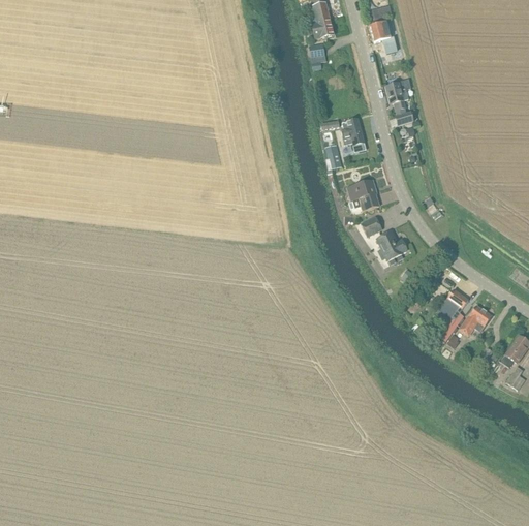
[(312,5),(316,22),(310,24),(314,38),(320,37),(334,34),(325,2),(312,5)]
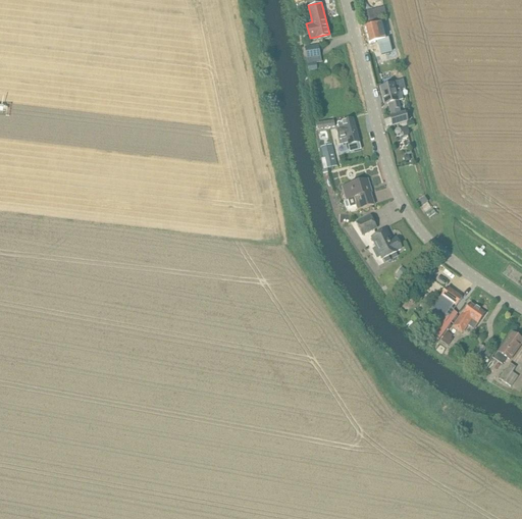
[(362,21),(364,21),(380,18),(377,6),(371,7),(359,10),(362,21)]
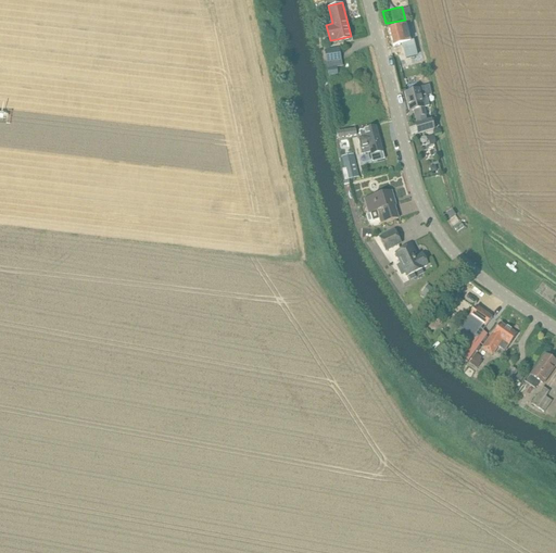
[(389,27),(393,45),(402,42),(404,50),(415,48),(413,39),(411,40),(406,23),(389,27)]
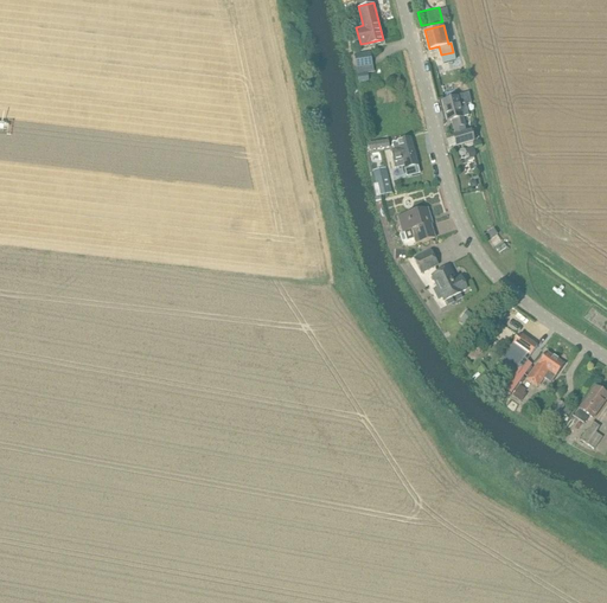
[(355,52),(356,59),(357,65),(372,63),(370,50),(355,52)]
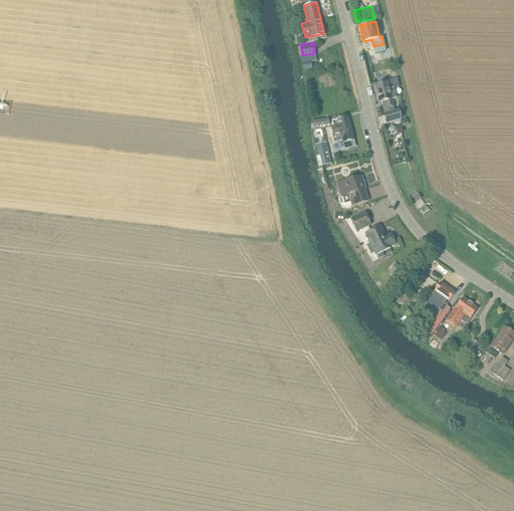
[(373,46),(374,53),(386,50),(384,43),(383,44),(373,46)]
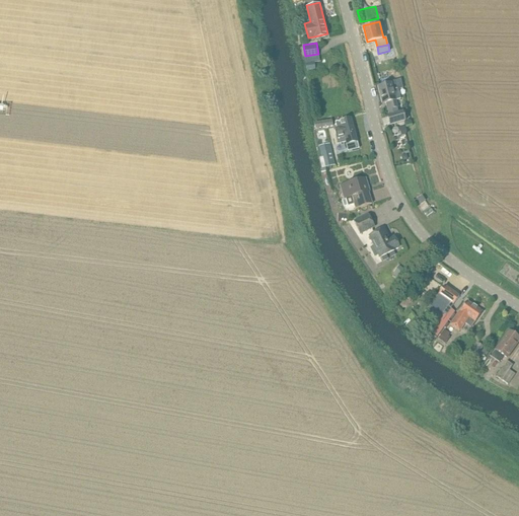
[(390,81),(378,85),(382,102),(386,101),(389,100),(390,107),(387,107),(389,114),(387,114),(390,123),(404,119),(402,109),(398,112),(396,105),(395,98),(400,97),(398,88),(402,86),(400,77),(391,79),(394,89),(392,89),(390,81)]
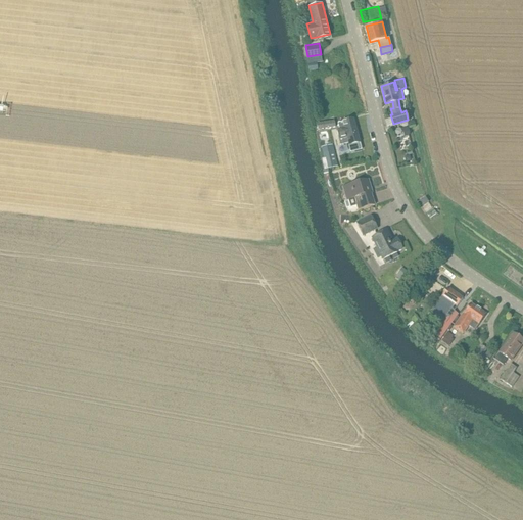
[(335,125),(334,120),(333,117),(317,121),(319,128),(335,125)]
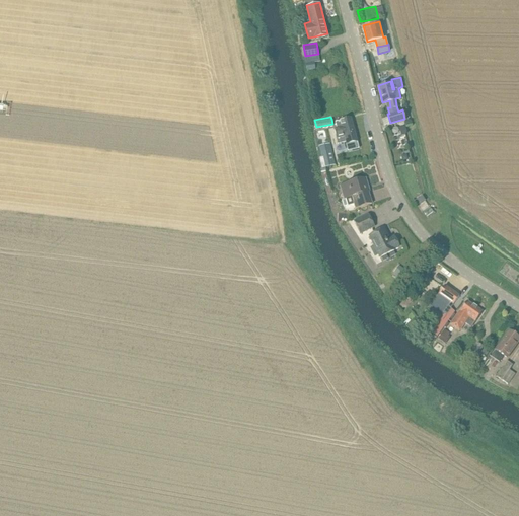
[(357,140),(355,132),(351,117),(335,121),(336,127),(334,127),(338,141),(345,139),(346,142),(357,140)]
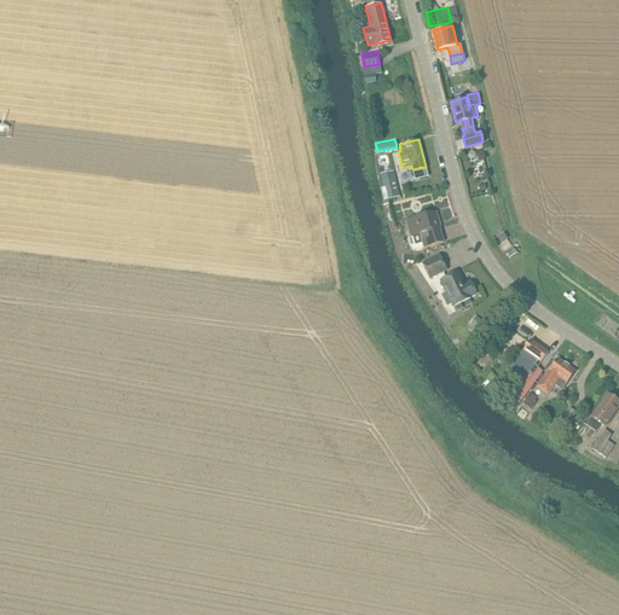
[(385,185),(381,185),(385,202),(389,201),(388,197),(398,195),(394,179),(392,169),(381,172),(383,181),(385,185)]
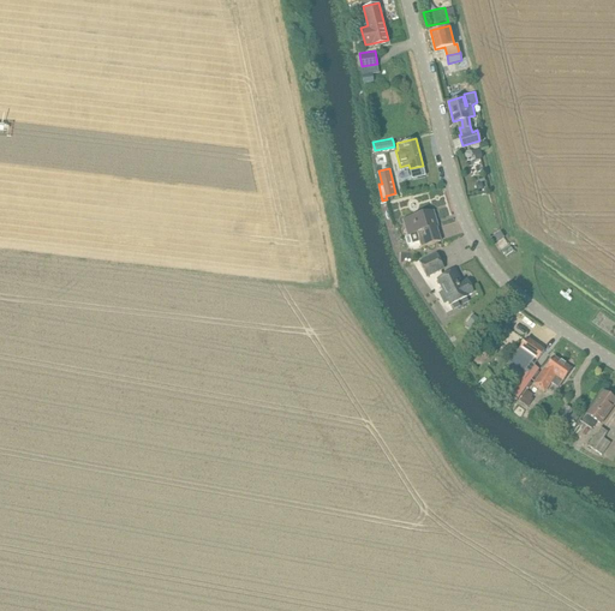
[(434,209),(402,217),(407,233),(405,234),(407,243),(412,241),(419,239),(421,245),(441,240),(440,239),(436,225),(435,219),(436,219),(434,209)]
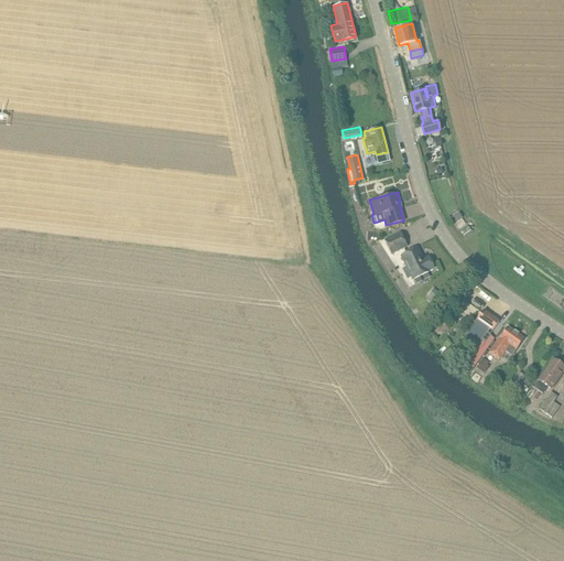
[(391,251),(407,244),(400,232),(384,238),(391,251)]
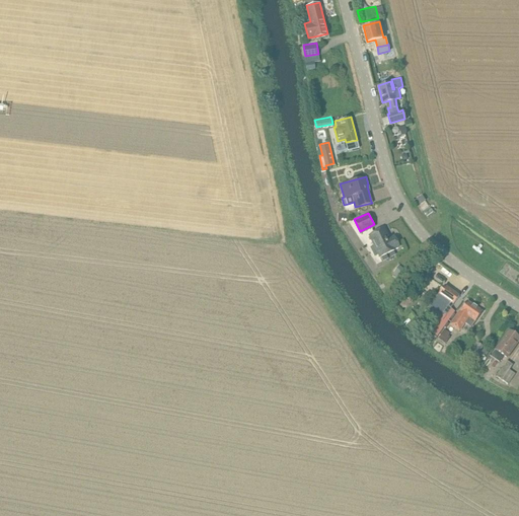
[(369,233),(380,255),(394,248),(394,247),(399,244),(394,234),(389,237),(384,226),(369,233)]
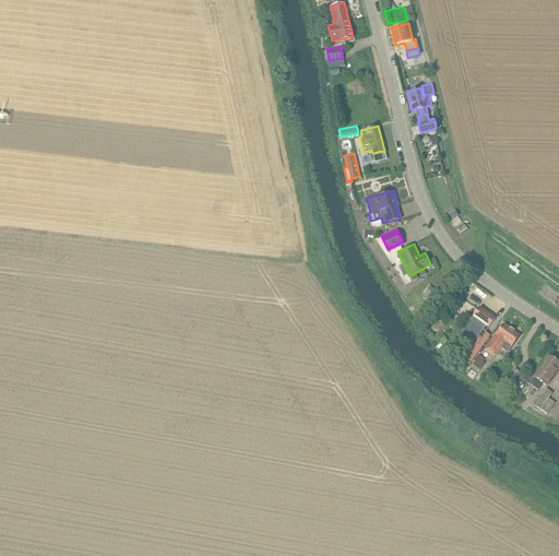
[(429,283),(424,292),(431,297),(437,290),(429,283)]
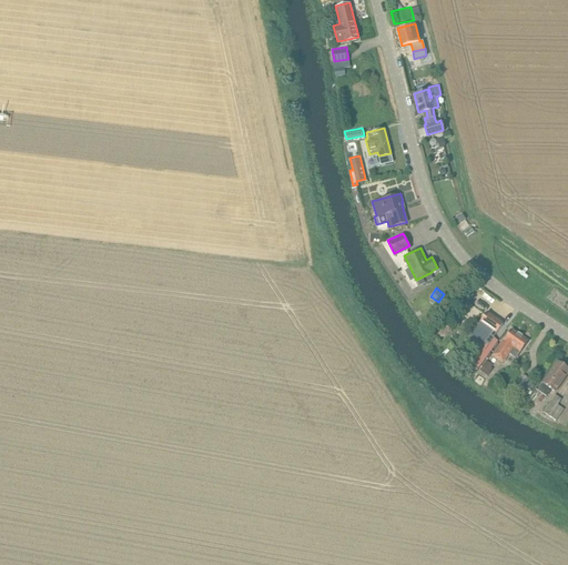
[(487,311),(472,332),(488,343),(494,336),(493,335),(495,332),(497,329),(499,326),(503,322),(498,319),(487,311)]
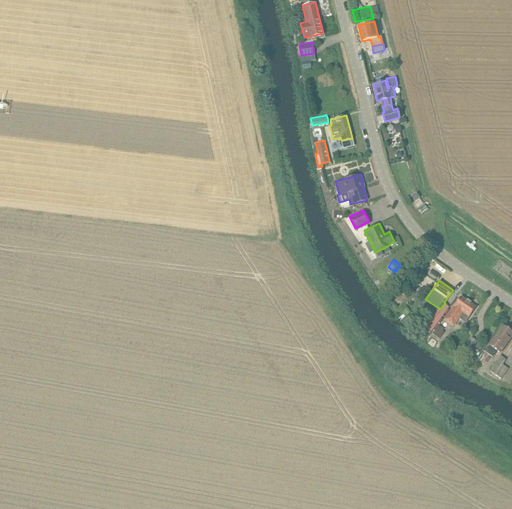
[(476,305),(460,295),(453,306),(453,305),(444,319),(453,325),(459,316),(465,320),(468,316),(476,305)]
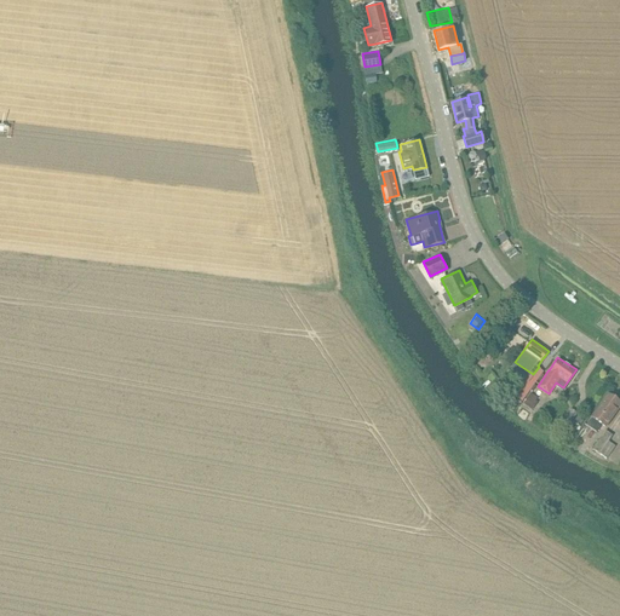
[(520,385),(514,393),(522,399),(543,369),(539,367),(533,374),(533,375),(528,372),(520,385)]
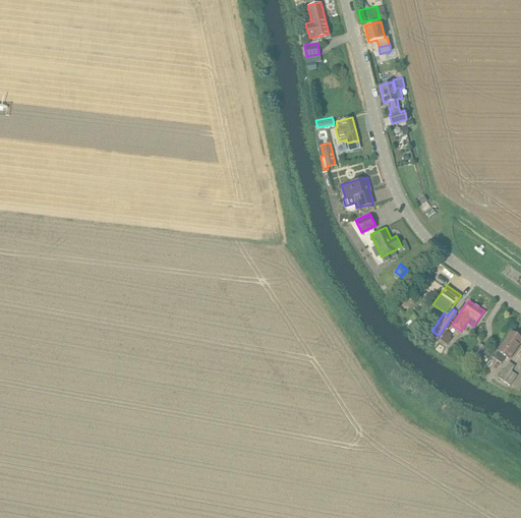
[(446,329),(440,338),(445,342),(450,335),(452,332),(446,329)]
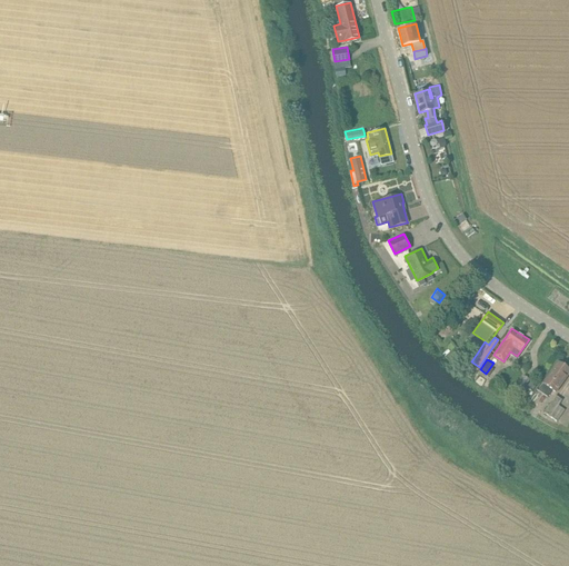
[(556,390),(568,370),(568,368),(558,360),(539,389),(547,395),(552,388),(556,390)]
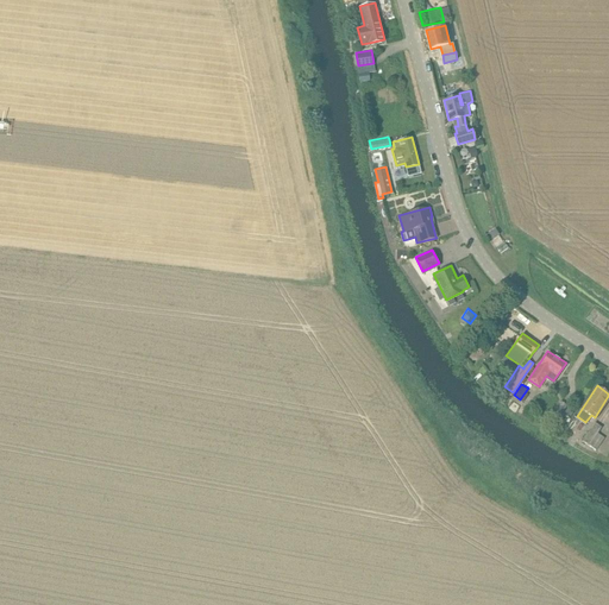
[(566,404),(560,399),(550,415),(557,418),(566,404)]
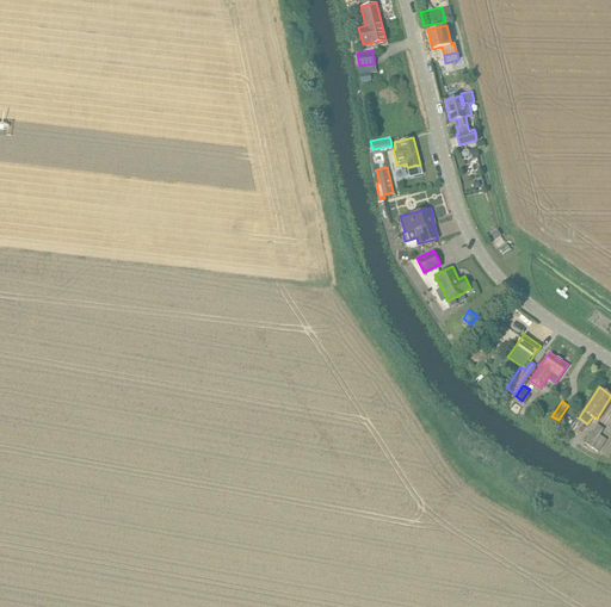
[(579,423),(573,419),(566,428),(573,433),(579,423)]
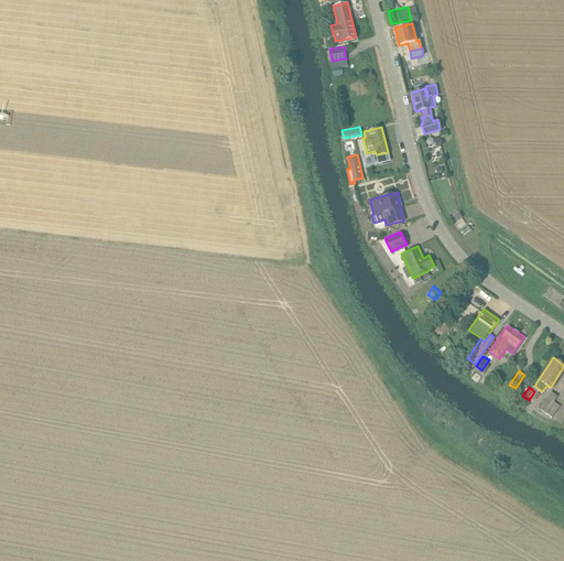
[(545,411),(556,395),(550,390),(539,407),(545,411)]
